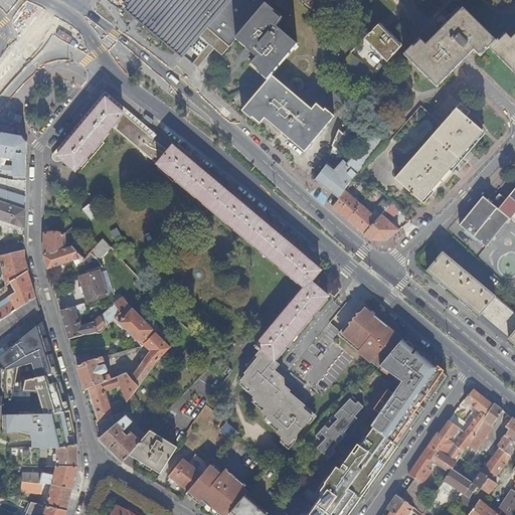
[(126,0),(132,5),(135,7),(139,2),(150,11),(143,20),(185,56),(200,38),(209,45),(194,64),(198,69),(215,50),(222,56),(236,40),(267,5),(261,0),(126,0)]
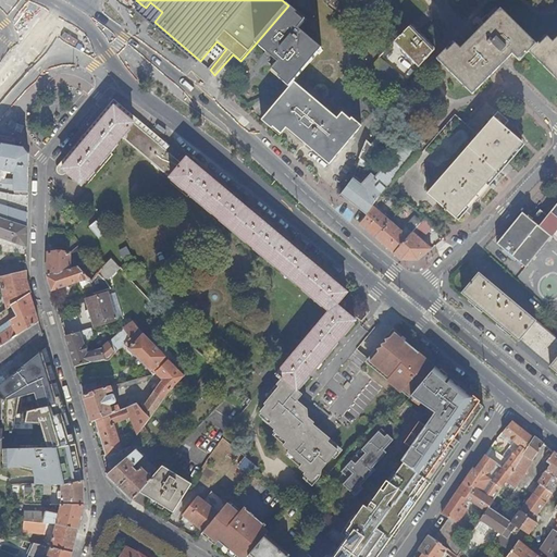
[(146,8),(143,5),(139,10),(155,22),(162,12),(150,2),(146,8)]
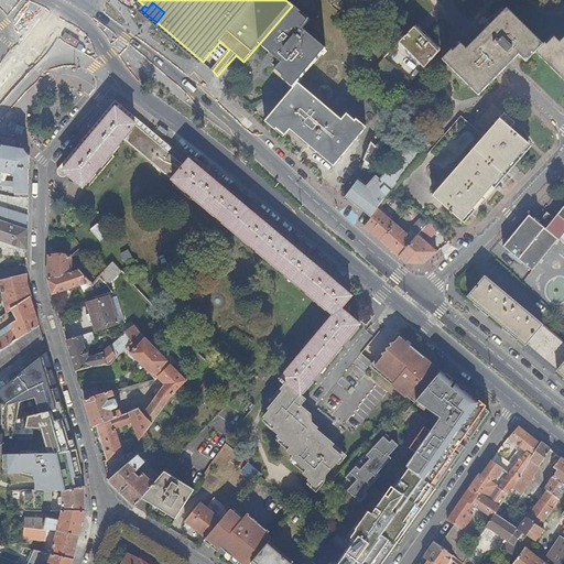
[(302,14),(292,6),(259,44),(283,63),(278,69),(285,77),(283,79),(293,88),(271,114),(264,121),(283,138),(290,130),(333,167),(367,129),(356,120),(354,122),(346,116),(342,120),(297,83),(326,51),(303,31),(308,23),(300,17),(302,14)]
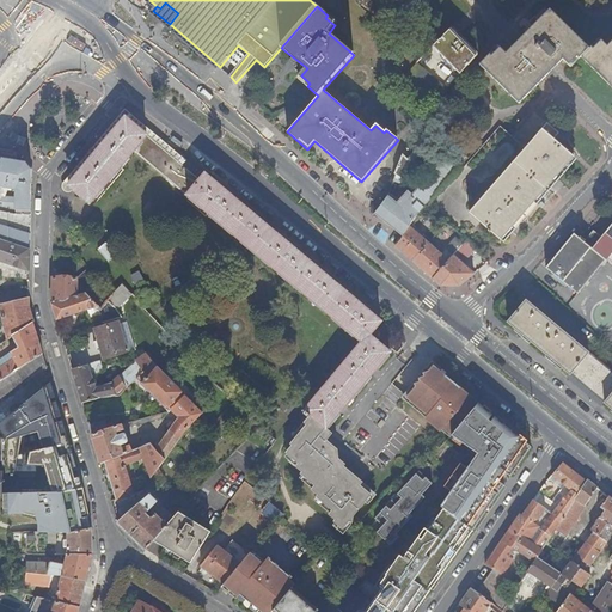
[(550,10),(526,35),(555,63),(556,66),(557,66),(562,61),(568,66),(577,57),(579,60),(581,59),(607,85),(611,90),(611,40),(607,46),(603,41),(594,49),(591,47),(589,48),(589,49),(550,10)]
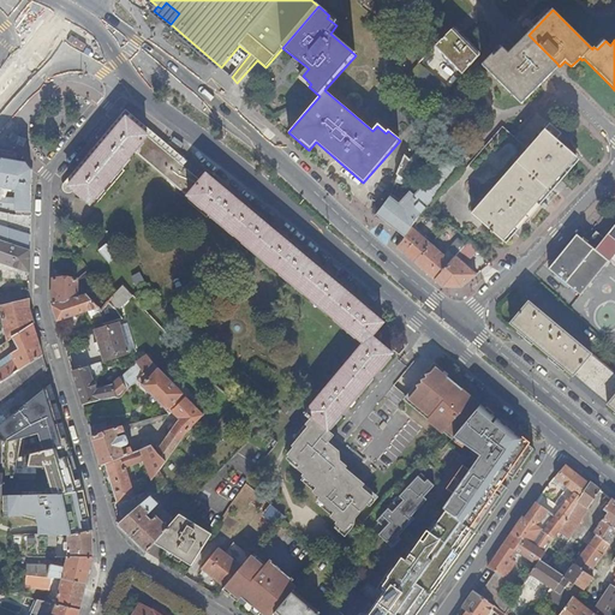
[(339,23),(329,16),(327,18),(336,25),(339,23)]
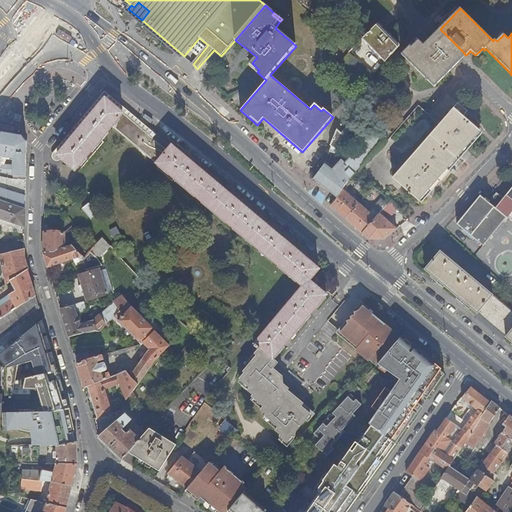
[(400,46),(378,23),(363,39),(370,46),(369,47),(384,64),(390,57),(400,46)]
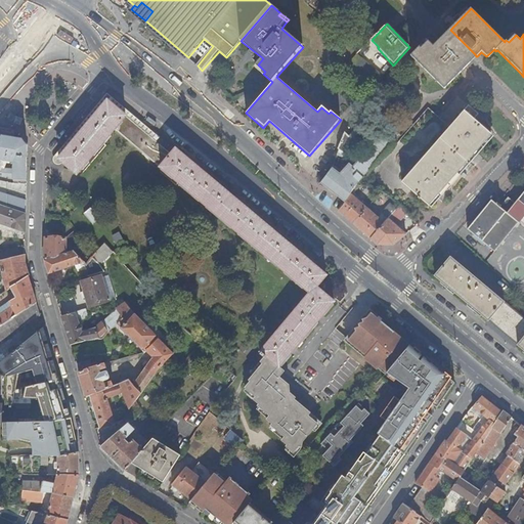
[(450,30),(440,40),(465,64),(475,54),(450,30)]
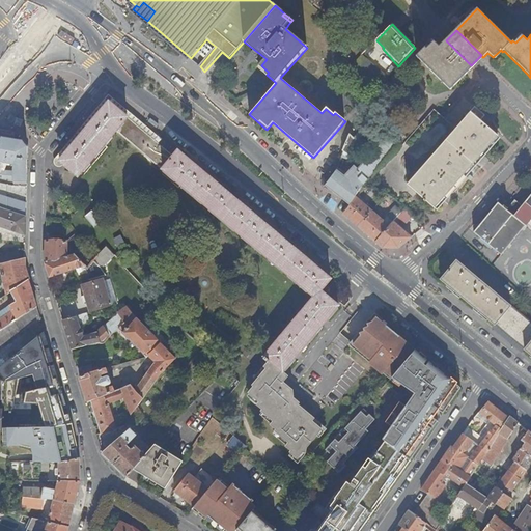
[(520,33),(512,40),(515,43),(523,35),(520,33)]
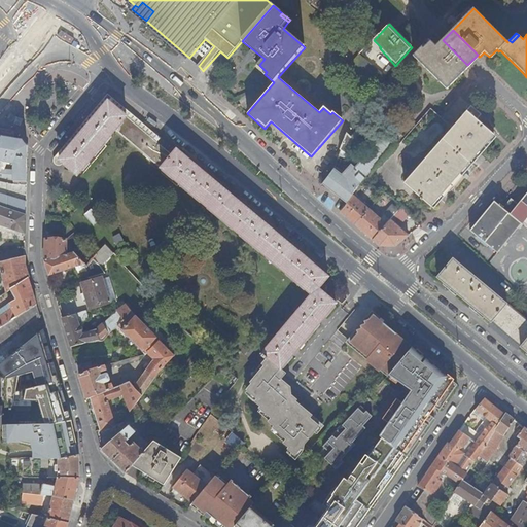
[(420,53),(430,42),(428,40),(419,50),(420,53)]
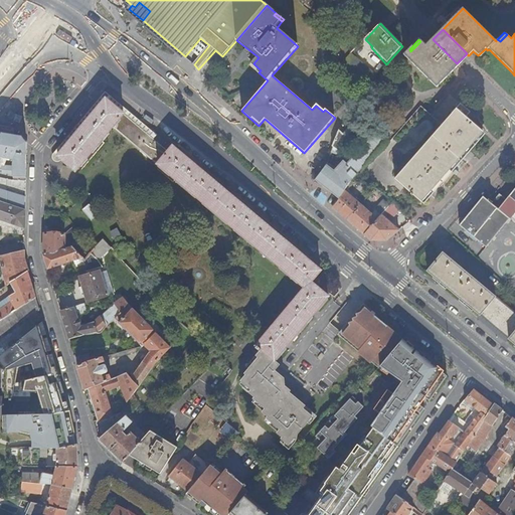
[(442,83),(457,66),(432,40),(425,45),(420,41),(410,51),(442,83)]
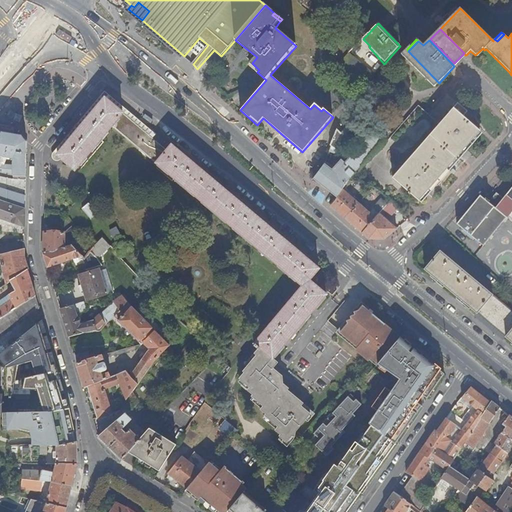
[(483,48),(475,55),(477,57),(484,50),(483,48)]
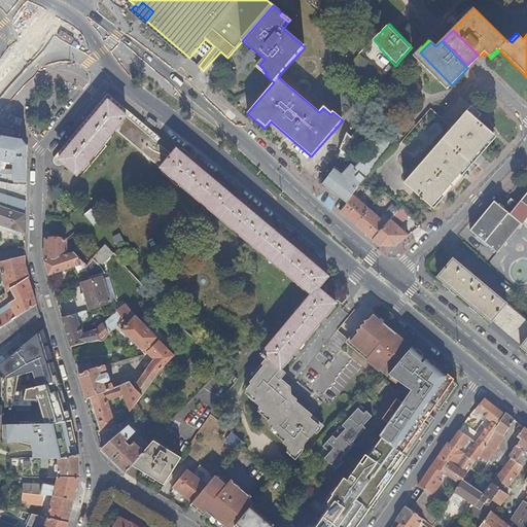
[(447,91),(452,85),(420,53),(419,50),(413,57),(434,78),(447,91)]
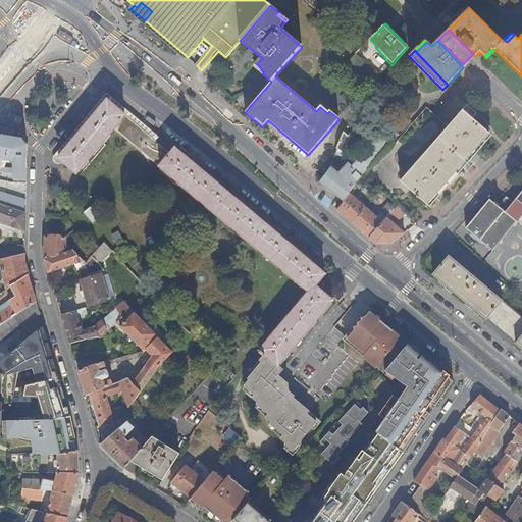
[(346,64),(373,88),(381,76),(356,54),(346,64)]
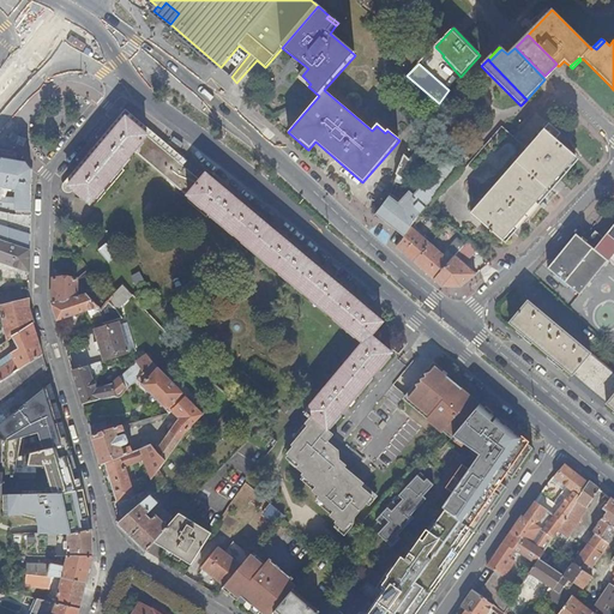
[(557,64),(545,76),(546,78),(548,76),(558,66),(557,64)]
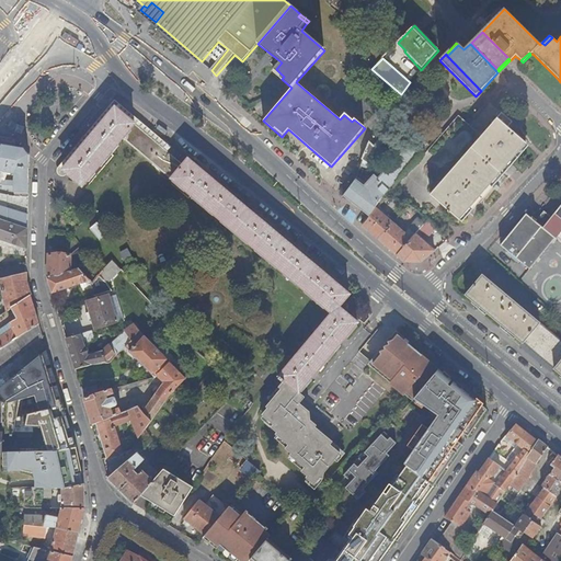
[(284,77),(276,69),(274,71),(282,79),(284,77)]
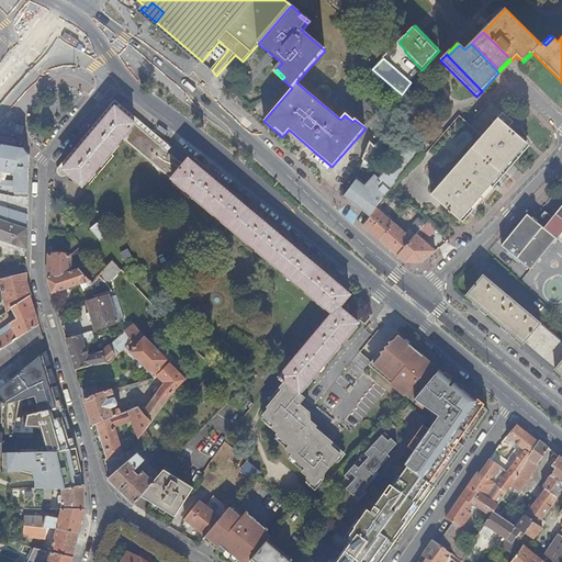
[(159,145),(115,108),(63,171),(82,187),(123,138),(147,158),(159,145)]
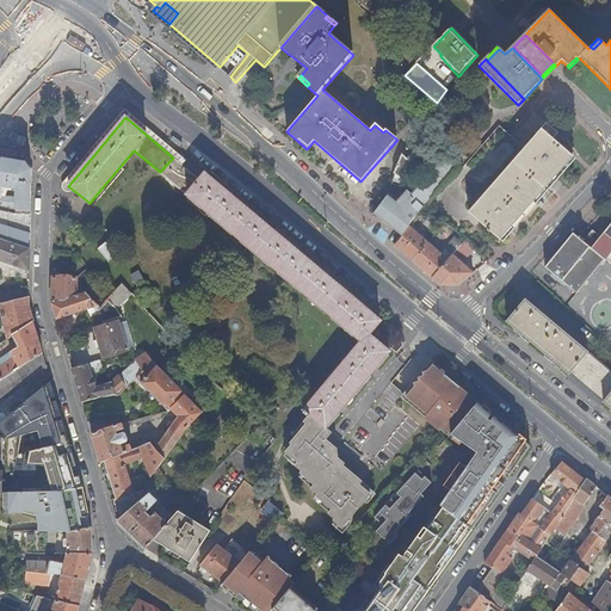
[(377,122),(375,125),(383,133),(386,130),(377,122)]
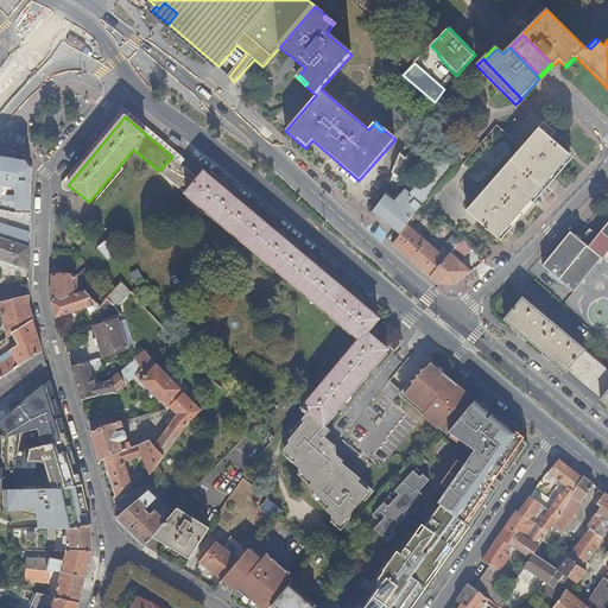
[(550,139),(555,134),(544,125),(466,211),(479,223),(496,240),(570,158),(550,139)]
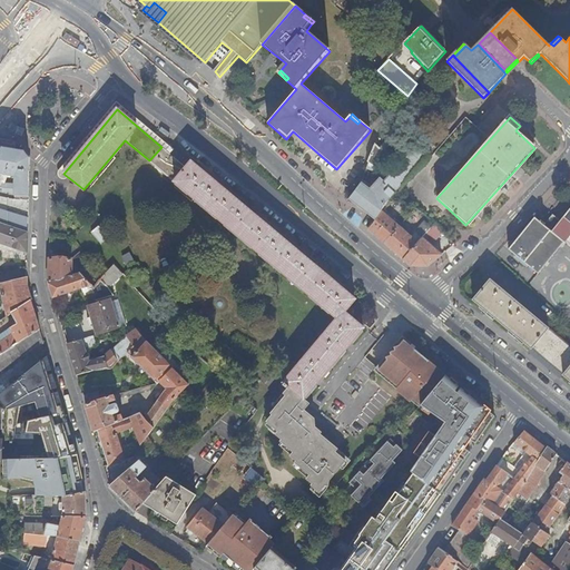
[(465,118),(400,193),(434,224),(449,209),(436,198),(489,139),(465,118)]
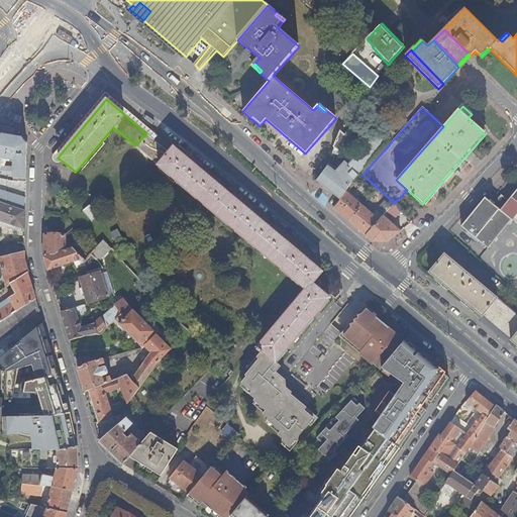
[(335,147),(333,152),(336,153),(339,154),(358,131),(352,126),(345,135),(340,131),(333,147),(335,147)]
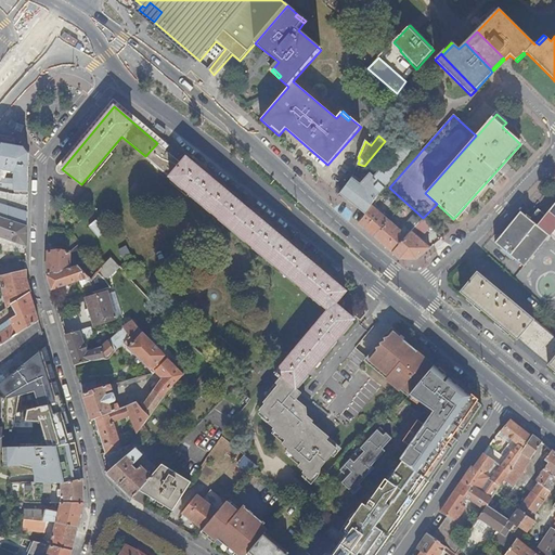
[(351,179),(340,194),(365,214),(371,206),(370,206),(371,204),(387,185),(425,144),(420,141),(413,147),(407,143),(374,178),(371,176),(363,184),(361,186),(351,179)]
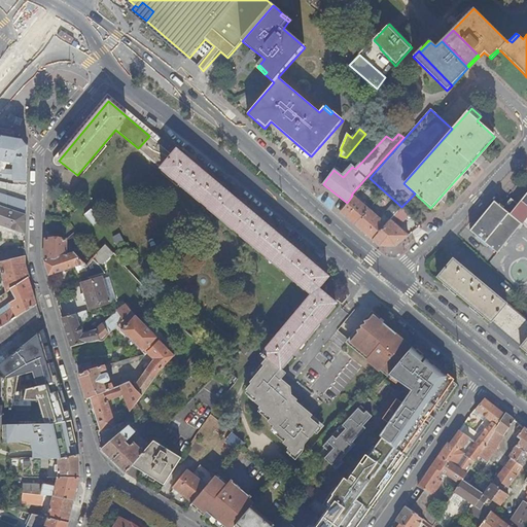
[(149,136),(138,148),(149,159),(161,145),(149,136)]
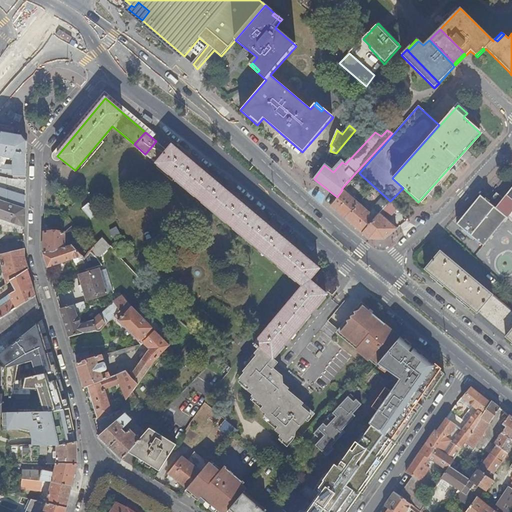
[(0,176),(9,178),(17,179),(26,180),(27,148),(27,142),(23,136),(13,134),(3,133),(0,138),(0,176)]
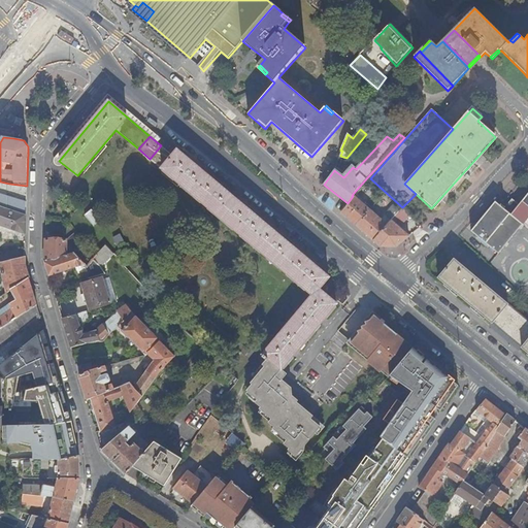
[(208,176),(177,151),(172,156),(161,145),(150,159),(204,203),(262,253),(312,295),(282,332),(263,355),(264,355),(262,357),(266,361),(268,359),(282,370),(309,337),(336,304),(319,289),(329,277),(297,251),(262,221),(208,176)]
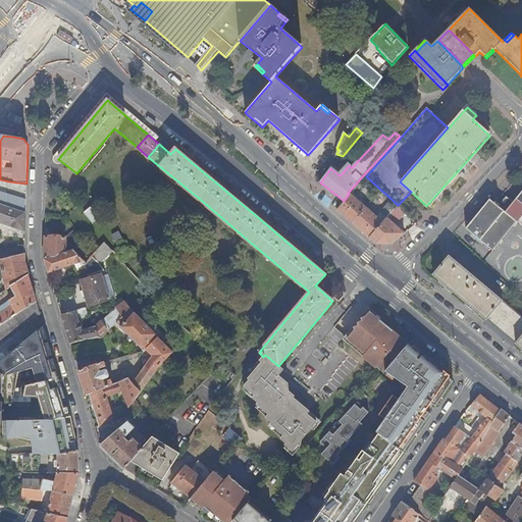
[(336,154),(330,168),(340,175),(342,173),(335,167),(340,155),(336,154)]
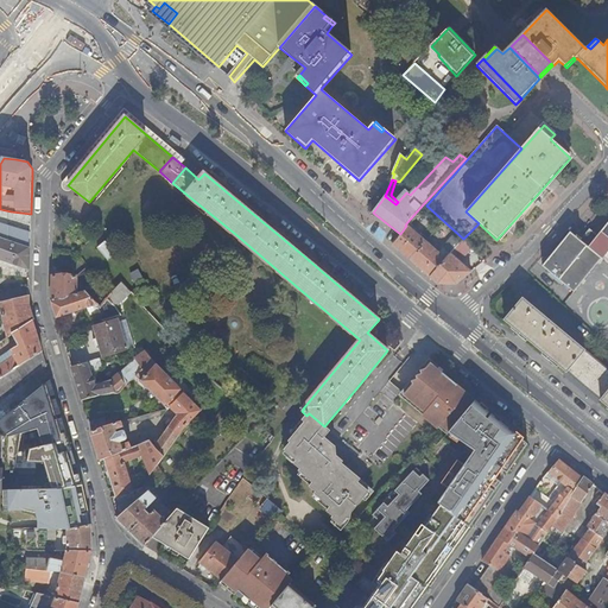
[(0,259),(7,263),(30,270),(31,240),(31,214),(20,213),(11,211),(0,209),(0,259)]
